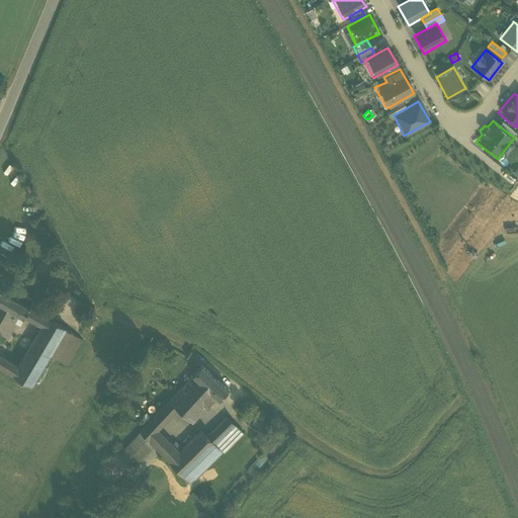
[(502,122),(499,125),(514,138),(515,133),(502,122)]
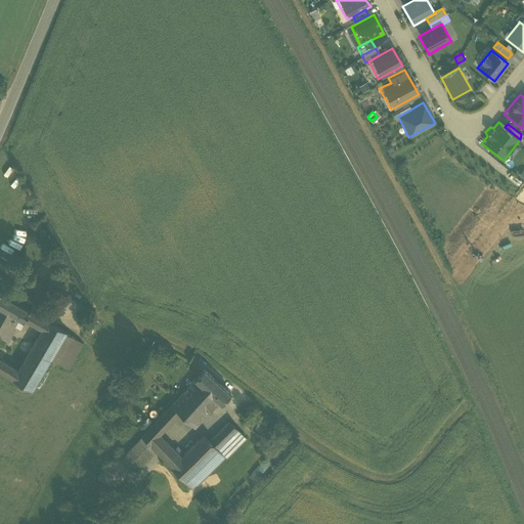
[(30,311),(0,293),(0,336),(7,341),(19,318),(24,320),(30,311)]
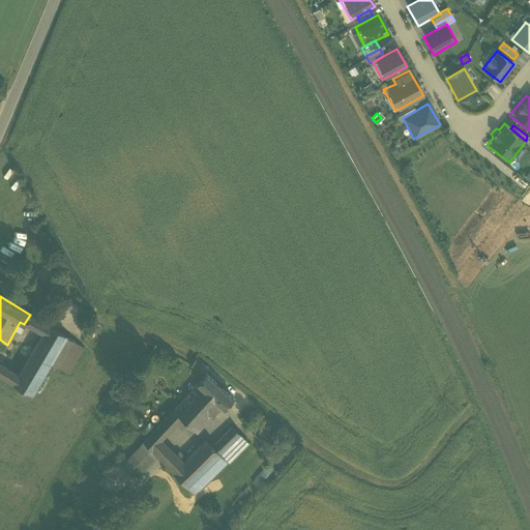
[(48,325),(30,315),(24,324),(42,334),(48,325)]
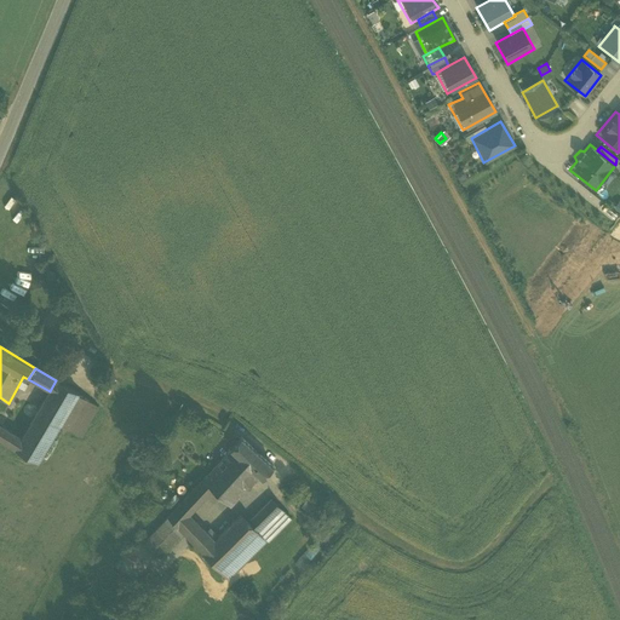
[(21,438),(15,449),(38,463),(59,424),(78,395),(79,394),(56,380),(50,391),(21,438)]
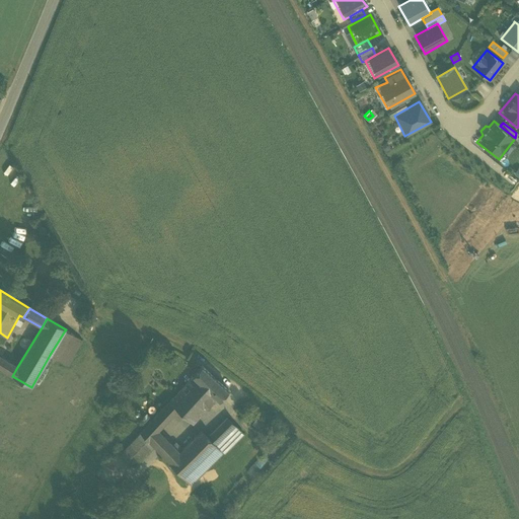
[(65,330),(50,355),(60,361),(75,337),(65,330)]
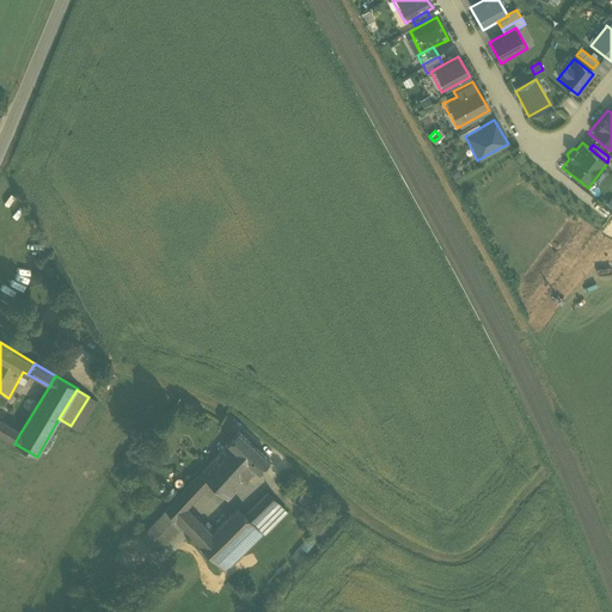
[(97,402),(89,397),(71,426),(79,430),(97,402)]
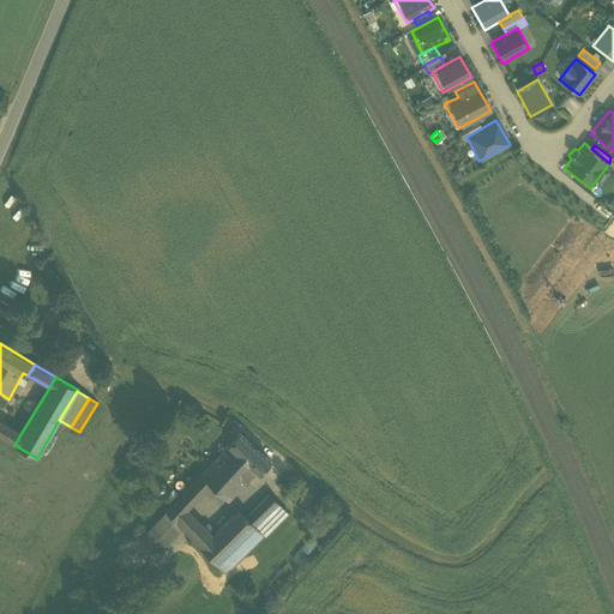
[(20,434),(0,421),(0,435),(14,445),(20,434)]
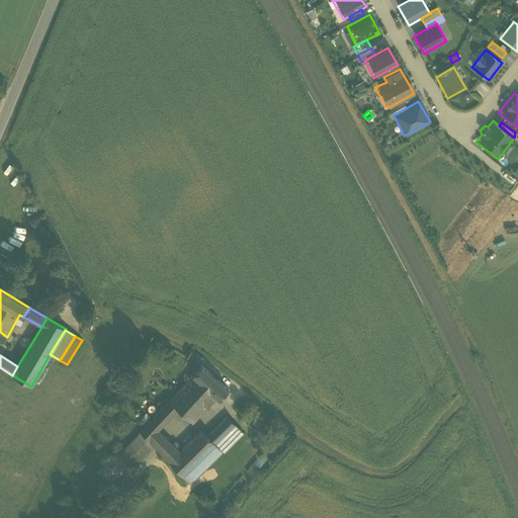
[(201,365),(183,384),(206,407),(216,397),(219,399),(227,390),(201,365)]
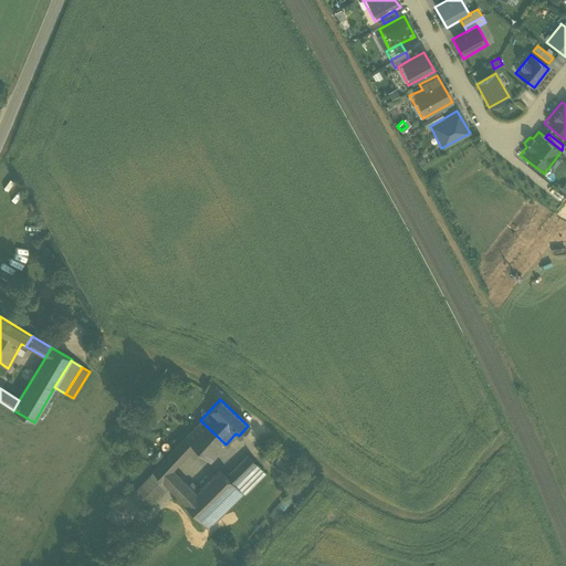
[(200,420),(185,437),(194,447),(210,461),(226,444),(200,420)]
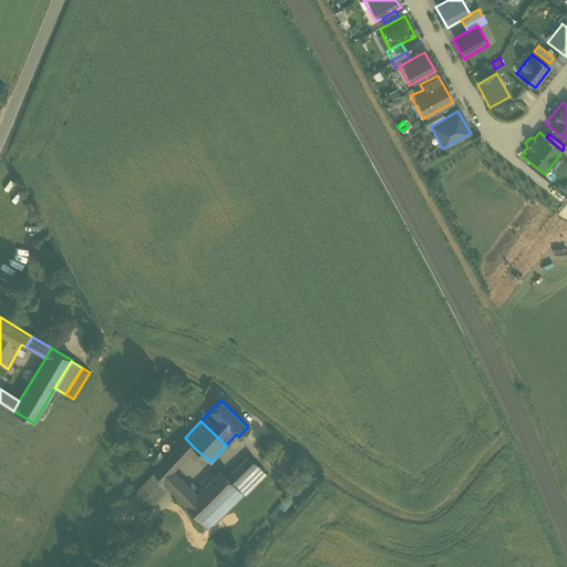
[(185,437),(153,473),(162,482),(172,471),(194,447),(185,437)]
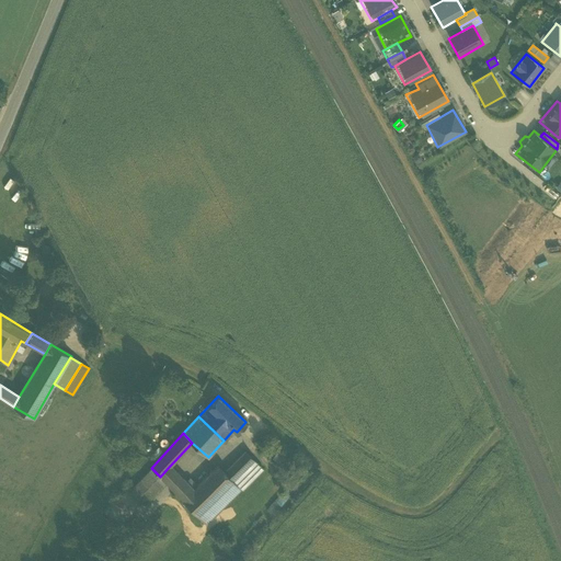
[(245,451),(224,472),(233,481),(239,476),(254,460),(245,451)]
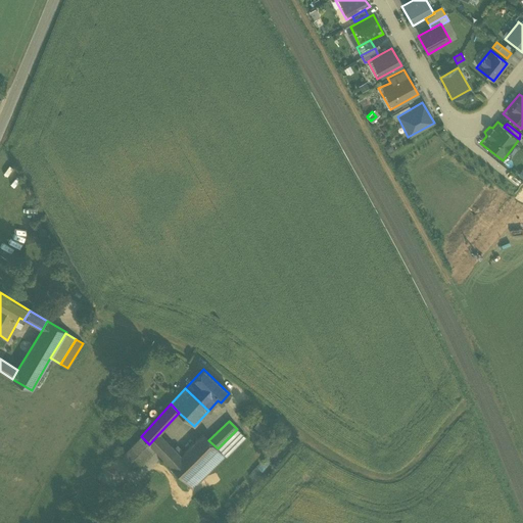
[(237,429),(223,443),(231,452),(245,437),(237,429)]
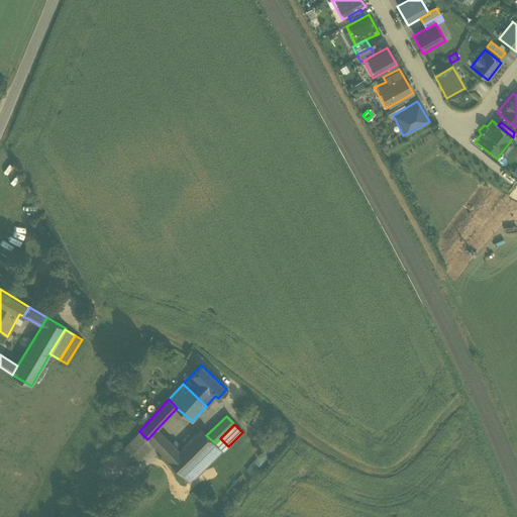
[(154,447),(165,437),(157,429),(147,439),(152,444),(154,447)]
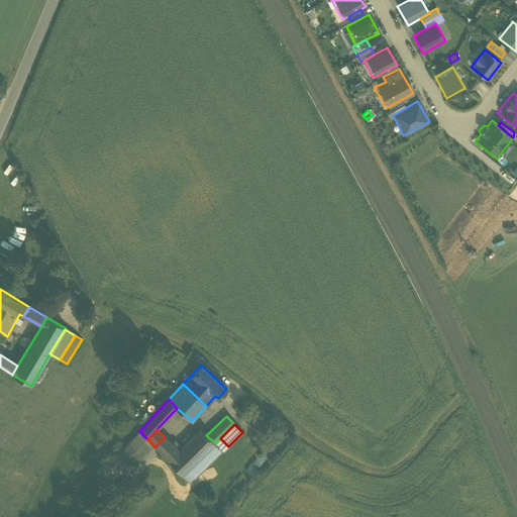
[(178,451),(168,460),(182,476),(215,443),(206,435),(200,429),(178,451)]
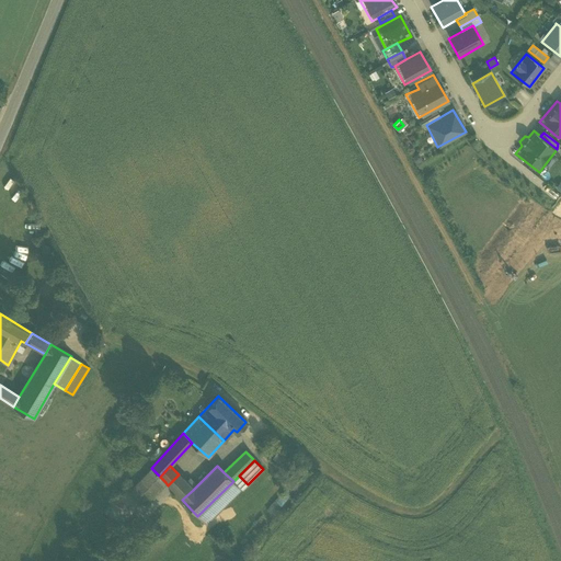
[(151,468),(128,492),(142,507),(165,482),(160,477),(151,468)]
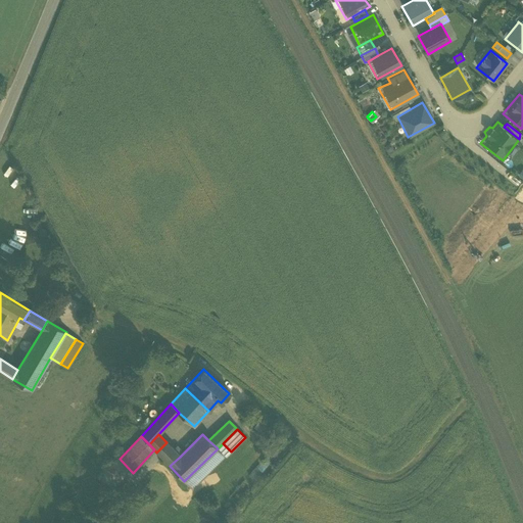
[(161,458),(172,447),(167,442),(156,453),(161,458)]
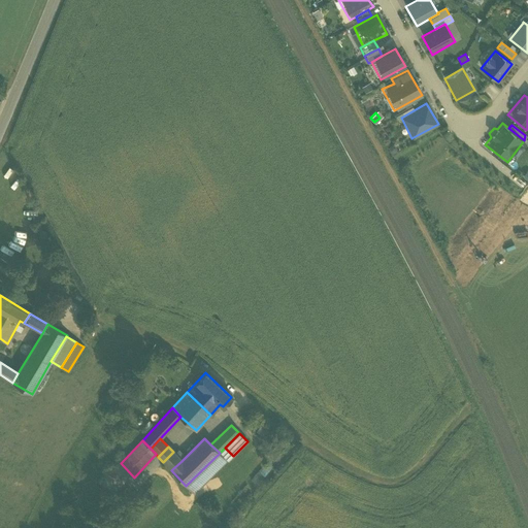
[(233,456),(225,448),(220,453),(227,461),(233,456)]
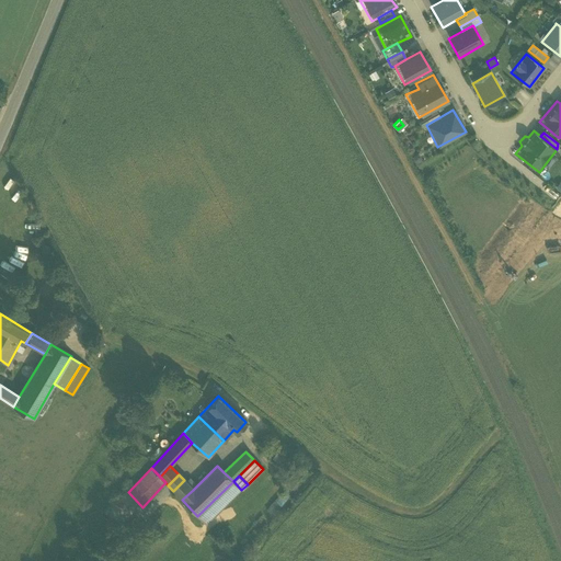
[(184,480),(173,491),(182,500),(193,490),(184,480)]
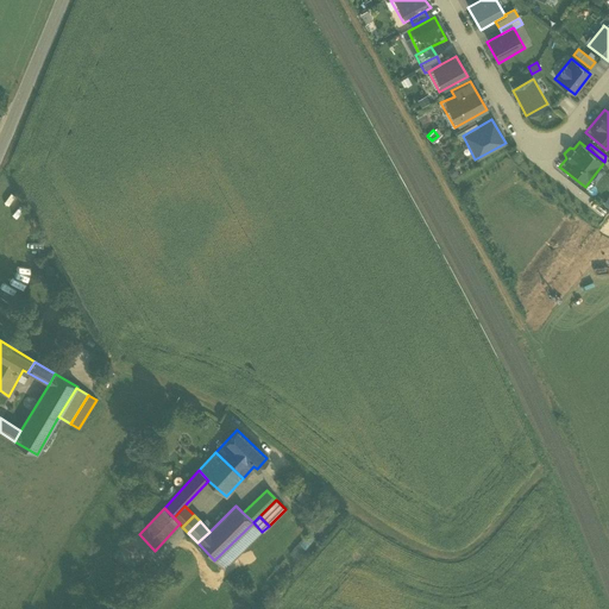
[(262,532),(253,522),(214,560),(224,570),(262,532)]
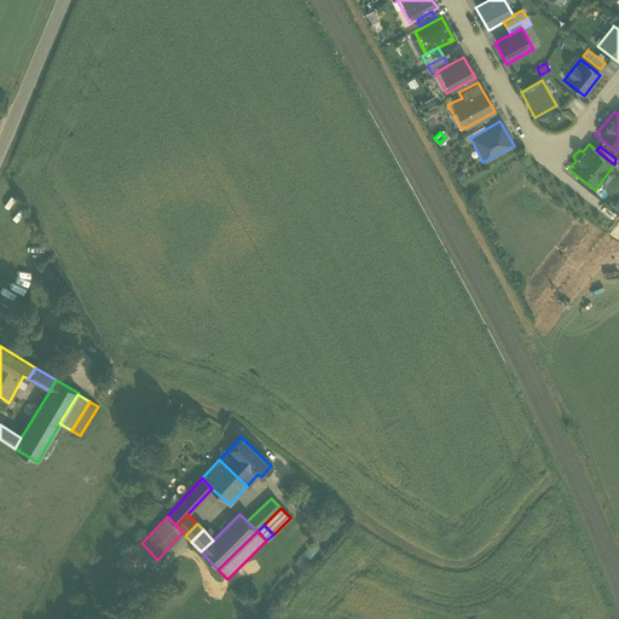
[(313,541),(294,562),(300,568),(319,547),(313,541)]
